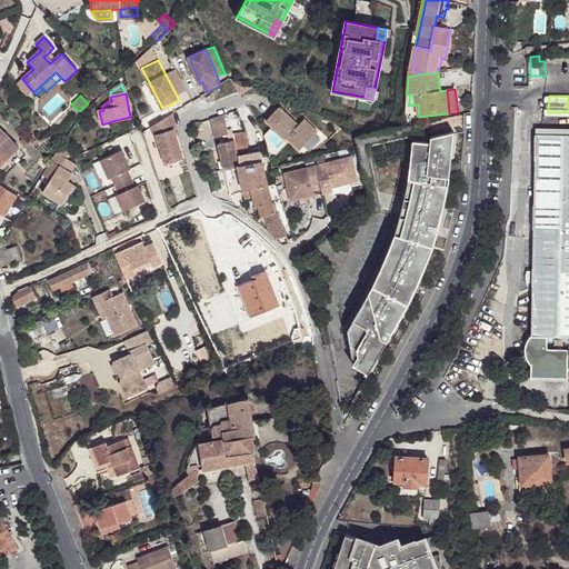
[(280,108),(267,121),(286,139),(287,138),(300,150),(303,146),(313,136),(318,131),(305,119),(299,126),(280,108)]
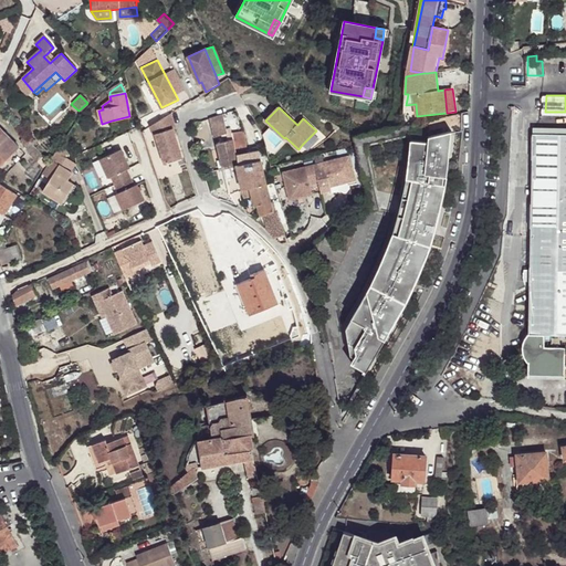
[(171,113),(150,126),(154,135),(156,134),(165,164),(182,158),(174,128),(176,127),(171,113)]
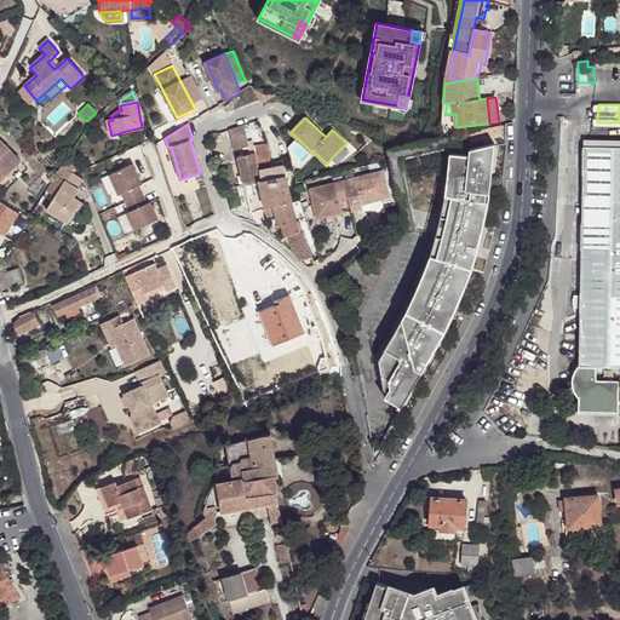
[(443,138),(389,150),(400,158),(469,143),(506,135),(506,124),(443,138)]
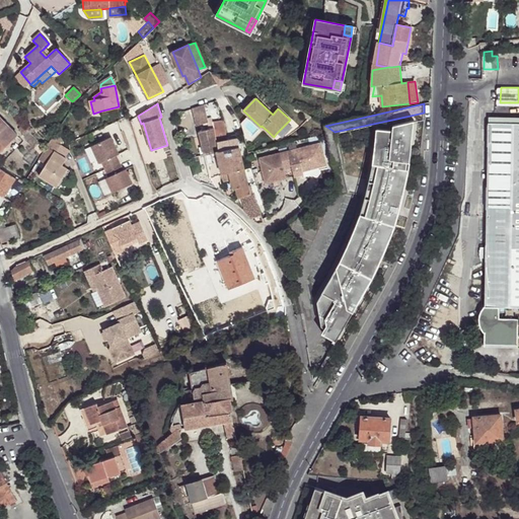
[(209,176),(222,173),(244,169),(239,147),(234,148),(233,140),(227,141),(223,120),(208,122),(204,104),(194,107),(209,176)]
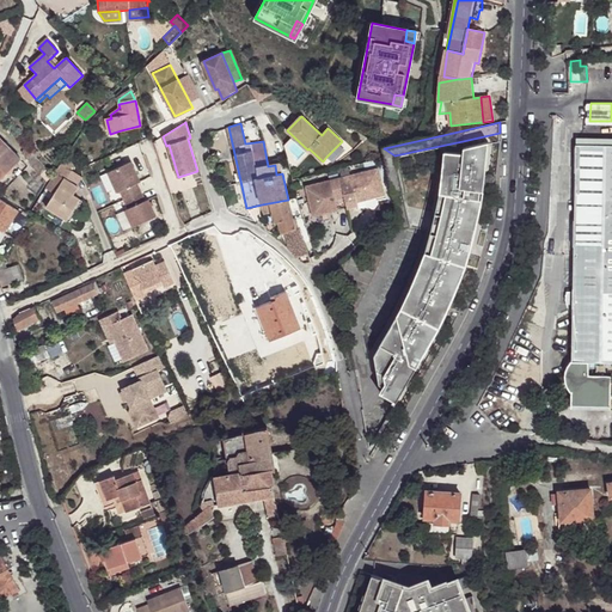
[(142,134),(140,126),(121,130),(123,139),(142,134)]
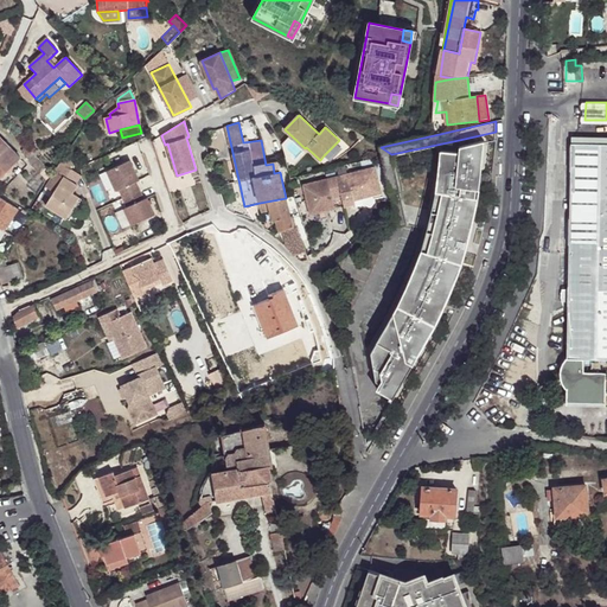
[(0,135),(0,179),(21,158),(0,135)]
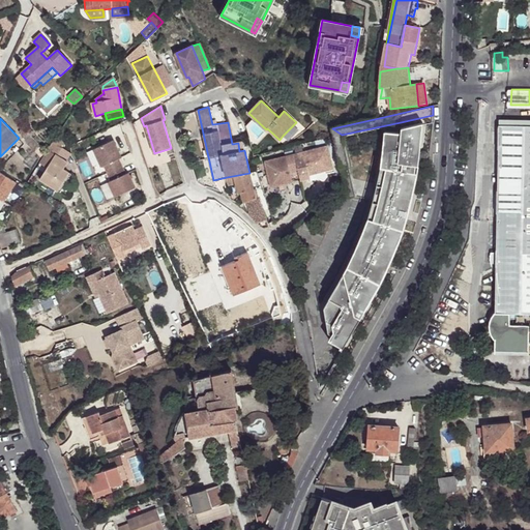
[(402,133),(385,131),(382,168),(380,178),(375,197),(369,214),(361,233),(353,249),(345,264),(322,305),(326,330),(330,332),(327,339),(343,347),(370,298),(383,271),(396,240),(408,205),(417,170),(420,154),(423,123),(402,127),(402,133)]
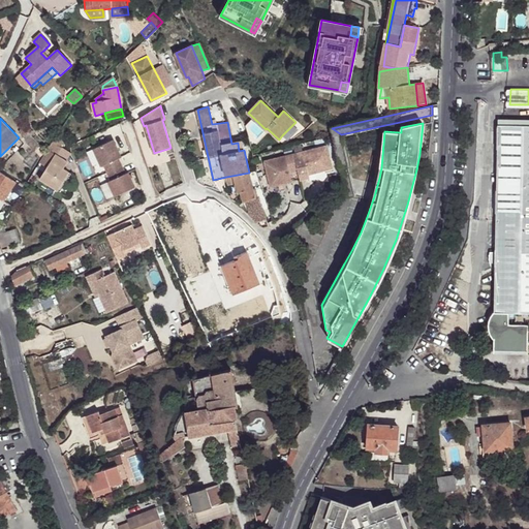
[(528,124),(501,123),(495,252),(489,252),(489,262),(495,263),(493,311),(509,311),(528,312),(528,124)]
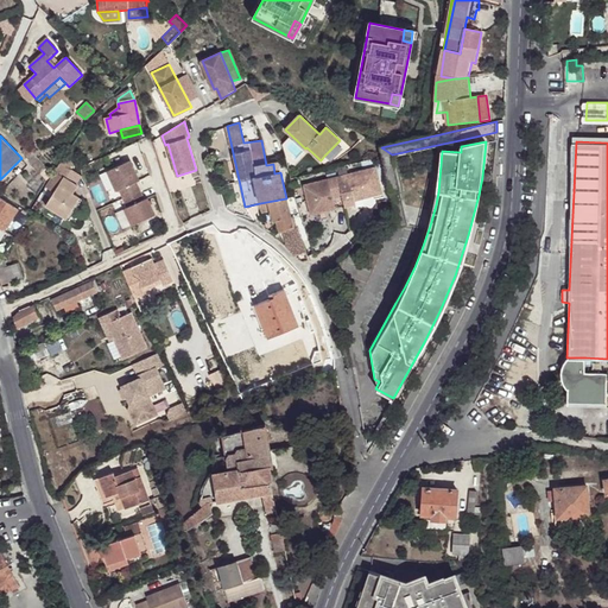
[(335,145),(324,156),(330,162),(341,150),(335,145)]
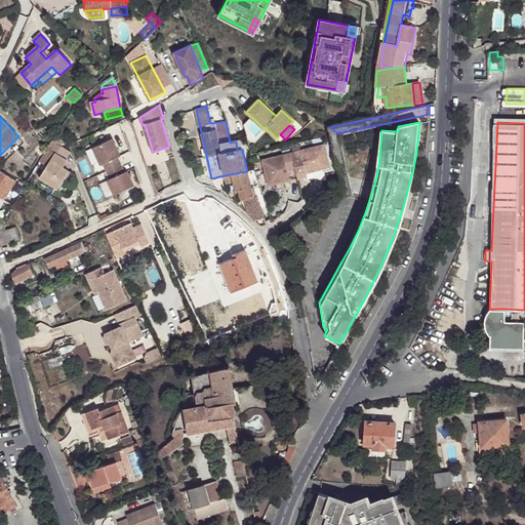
[(52,140),(54,142),(63,129),(62,127),(52,140)]
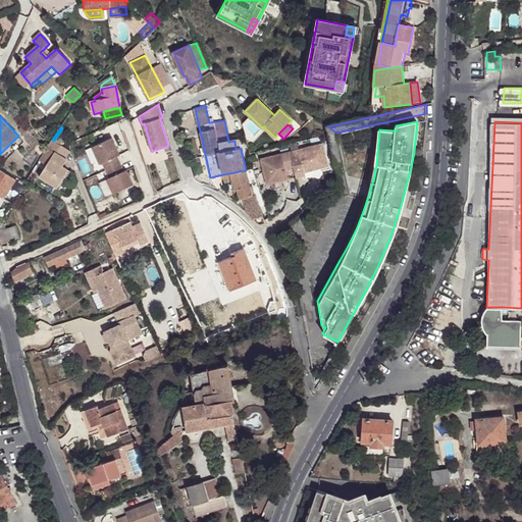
[(62,128),(53,143),(61,149),(67,141),(66,139),(62,128)]
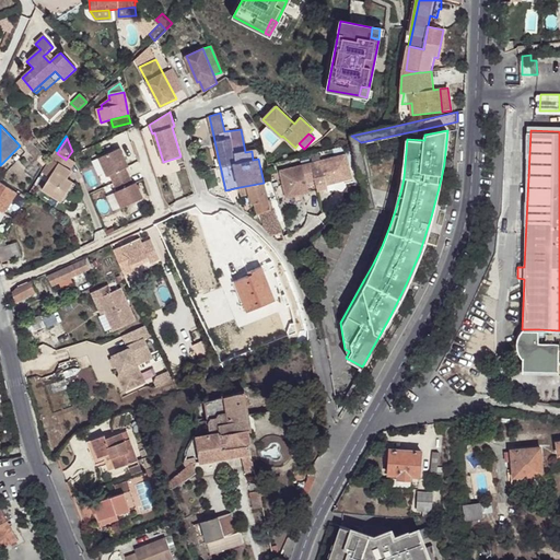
[(407,139),(403,139),(399,176),(397,188),(392,207),(386,225),(378,244),(370,261),(361,277),(336,322),(340,323),(364,279),(373,264),(382,246),(389,226),(396,208),(401,188),(404,177),(407,139)]
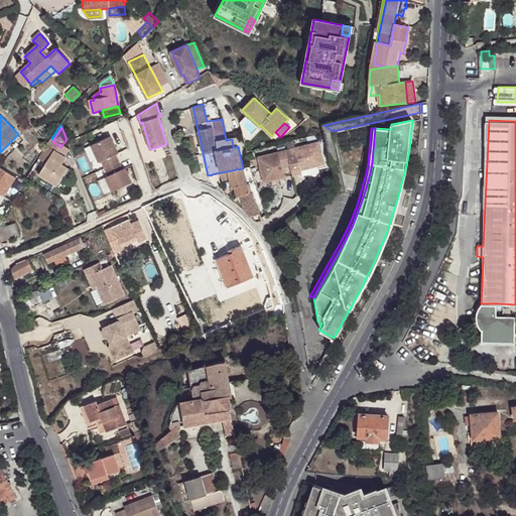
[(110,137),(91,146),(99,162),(101,161),(105,169),(119,162),(115,155),(118,153),(110,137)]
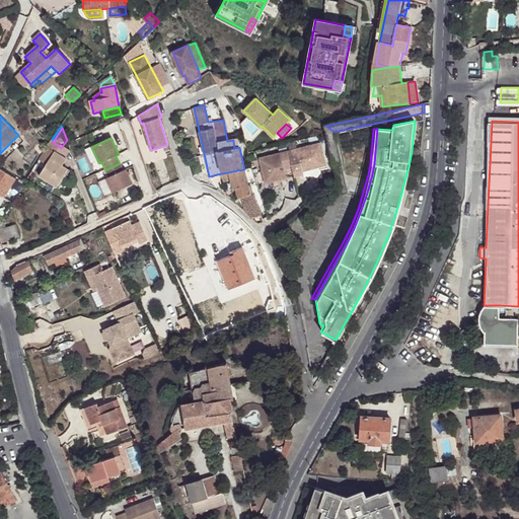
[(53,142),(48,149),(66,160),(70,153),(61,148),(53,142)]
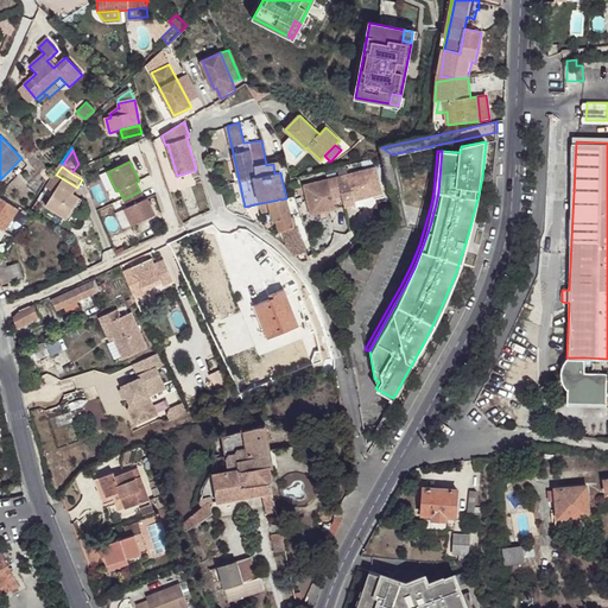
[(377,169),(339,178),(342,196),(346,208),(356,206),(355,202),(382,195),(377,169)]
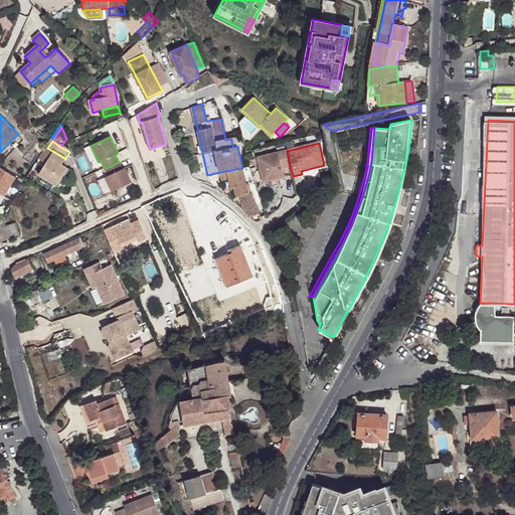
[(47,165),(40,176),(57,187),(67,171),(62,167),(66,161),(65,159),(47,148),(40,160),(47,165)]
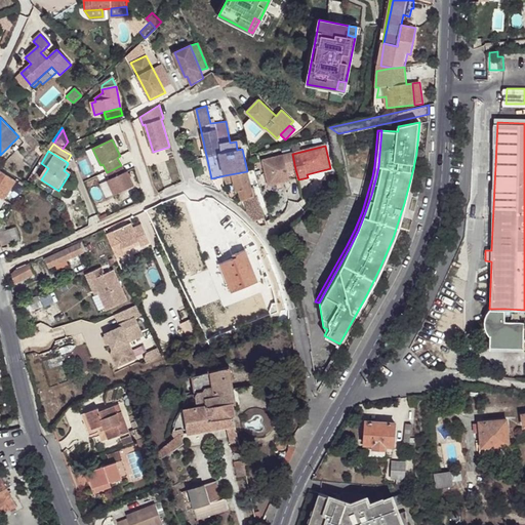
[(292,154),(263,160),(269,186),(290,182),(287,171),(295,169),(292,154)]
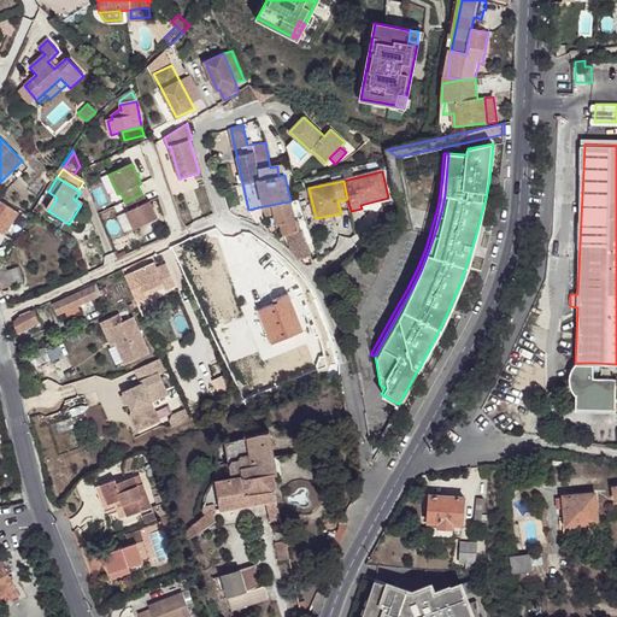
[(142,194),(125,203),(129,211),(127,212),(135,230),(158,219),(150,201),(146,204),(142,194)]
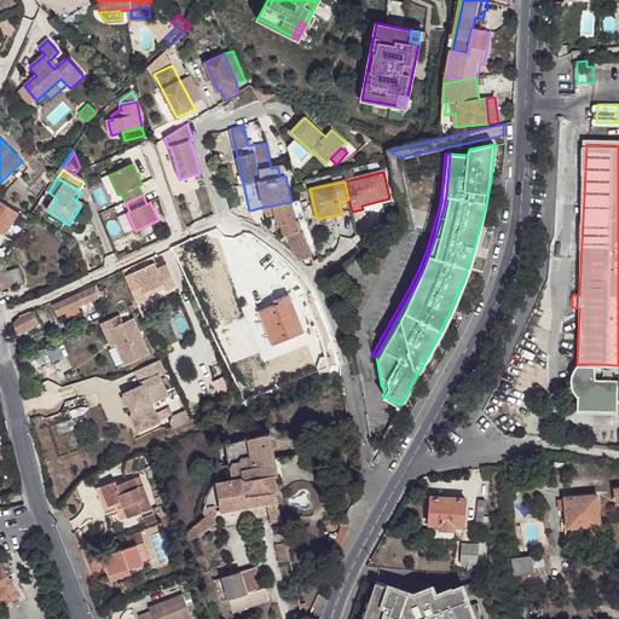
[(0,233),(1,232),(9,220),(13,221),(19,213),(0,200),(0,233)]
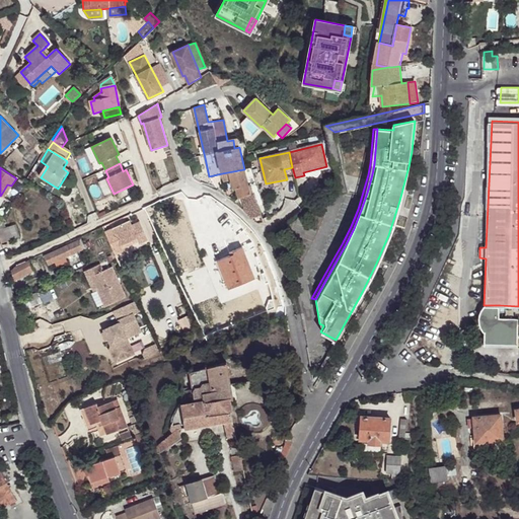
[(223,181),(226,181),(232,180),(235,189),(238,189),(240,197),(244,196),(251,195),(245,175),(244,169),(222,173),(223,181)]
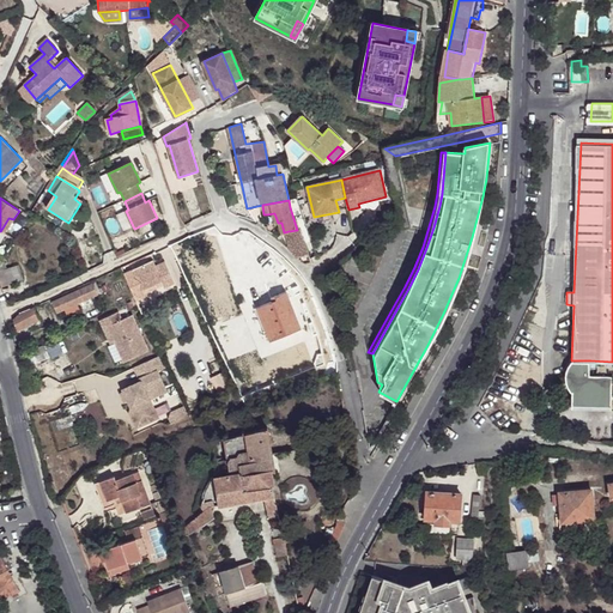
[(80,204),(68,223),(71,225),(84,205),(80,204)]
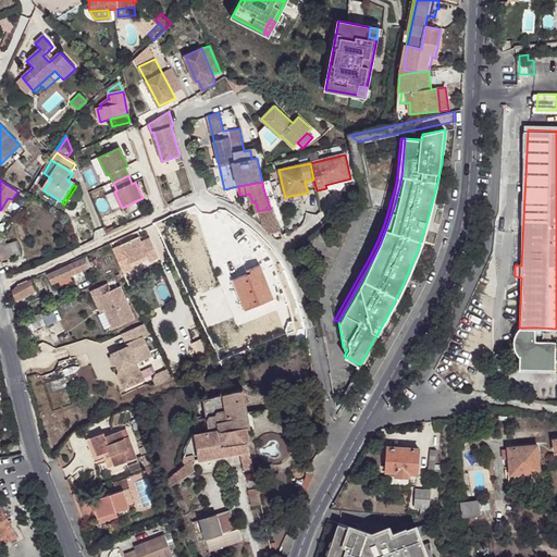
[(4,211),(12,199),(8,198),(1,209),(4,211)]
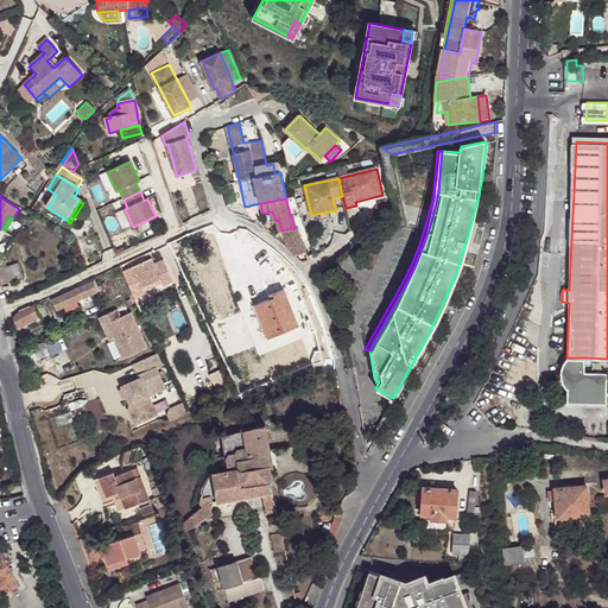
[(303,263),(309,261),(297,227),(295,228),(286,229),(289,236),(295,252),(303,263)]
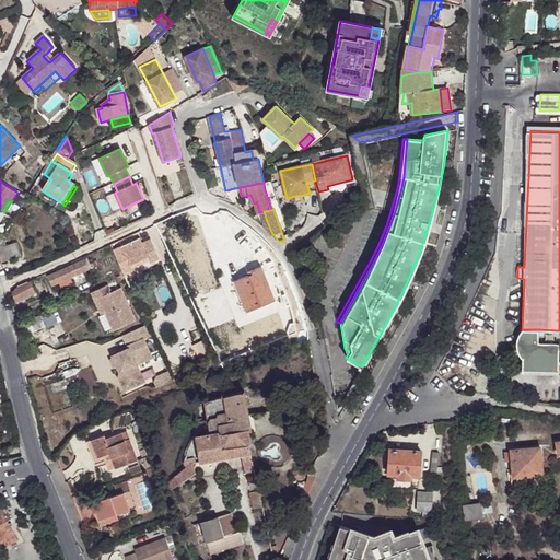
[(178,222),(166,226),(168,234),(182,229),(178,222)]
